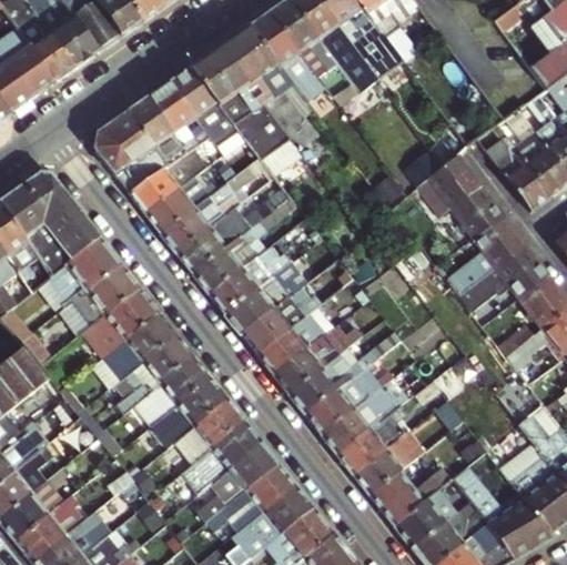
[(11,0),(2,6),(18,28),(56,82),(76,69),(27,0),(11,0)]
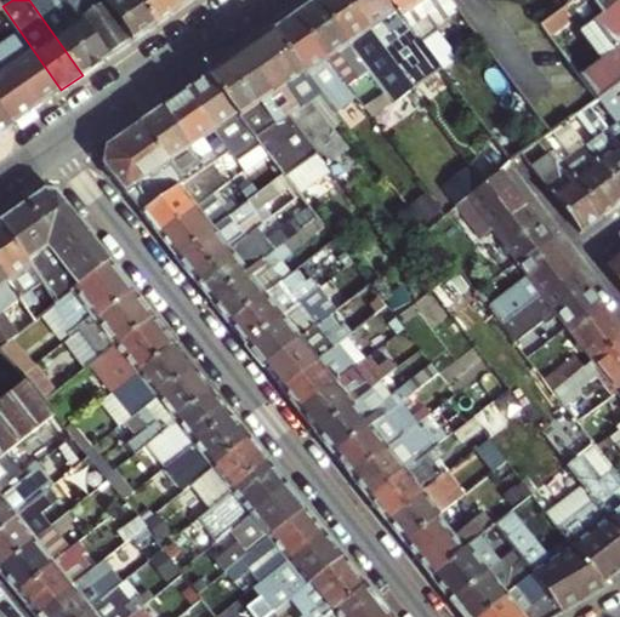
[(108,57),(67,0),(29,0),(83,75),(108,57)]
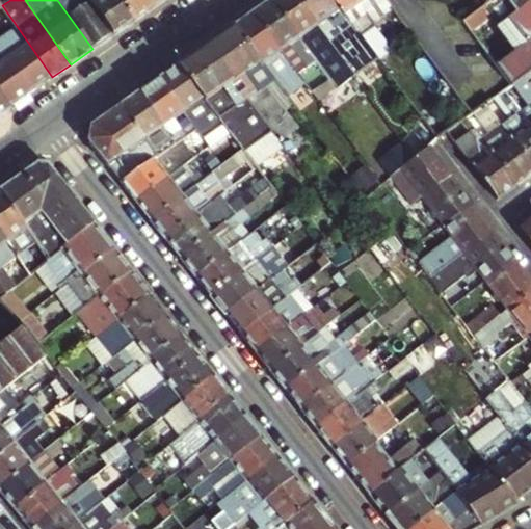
[(57,0),(93,49),(134,20),(120,0),(57,0)]
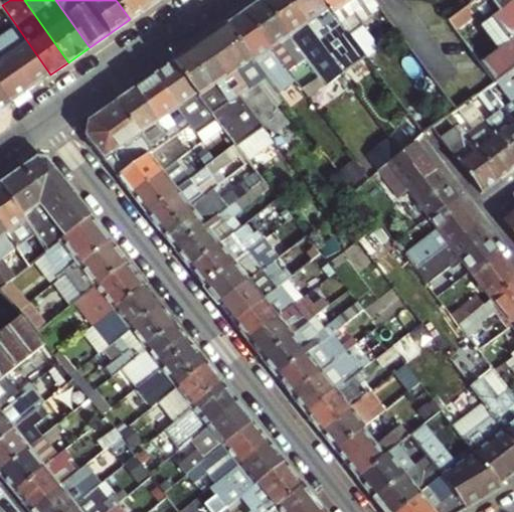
[(116,0),(130,19),(149,5),(145,0),(116,0)]
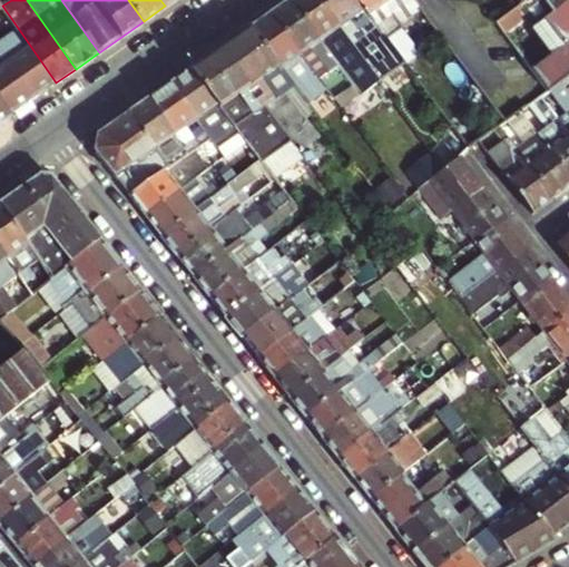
[(343,72),(319,40),(288,0),(270,13),(300,54),(307,47),(326,70),(334,80),(343,72)]
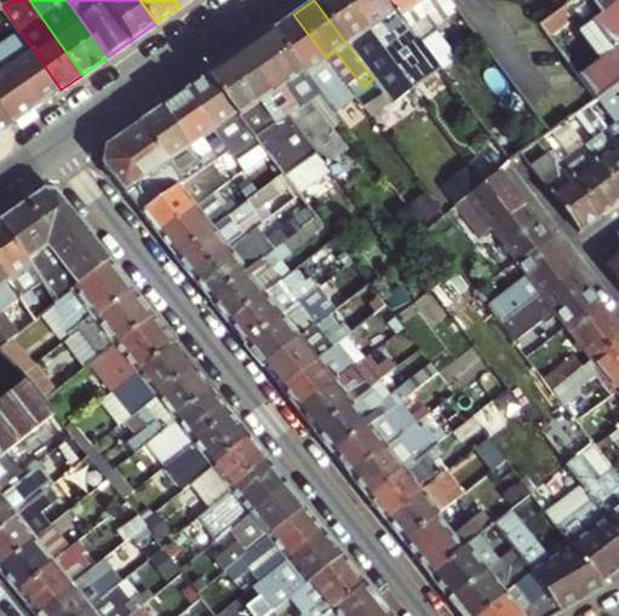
[(391,85),(403,75),(347,0),(314,0),(347,44),(355,38),(391,85)]
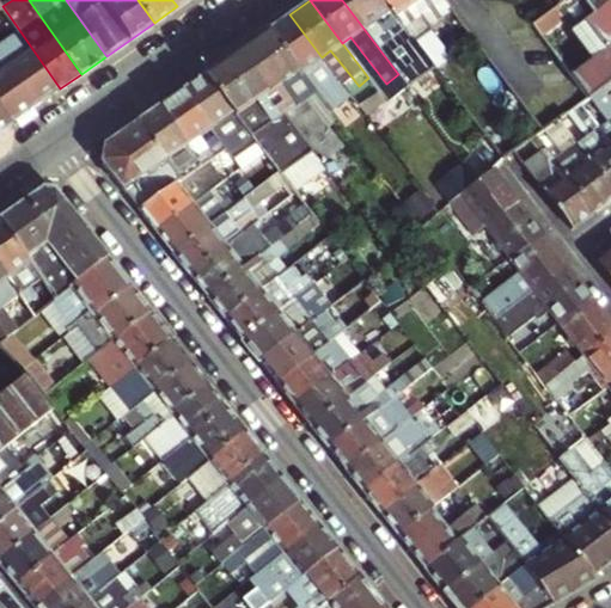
[(433,66),(383,0),(342,0),(398,74),(408,86),(433,66)]
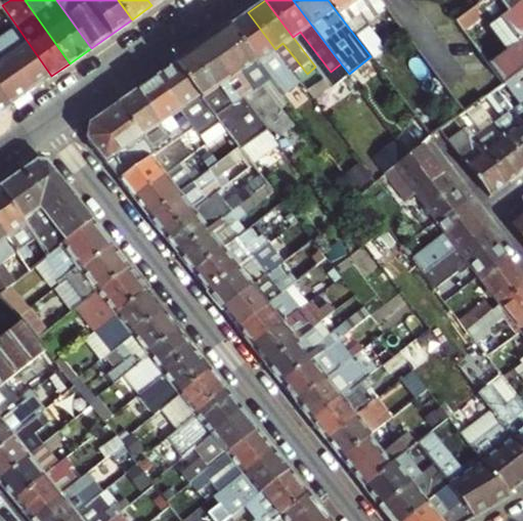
[(328,0),(371,56),(430,134),(438,127),(440,130),(445,126),(416,86),(418,85),(369,20),(388,6),(383,0),(328,0)]
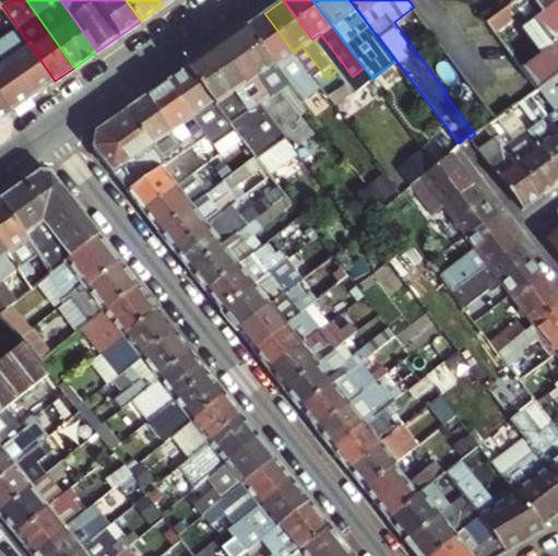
[(507,6),(521,25),(551,0),(514,0),(507,6)]
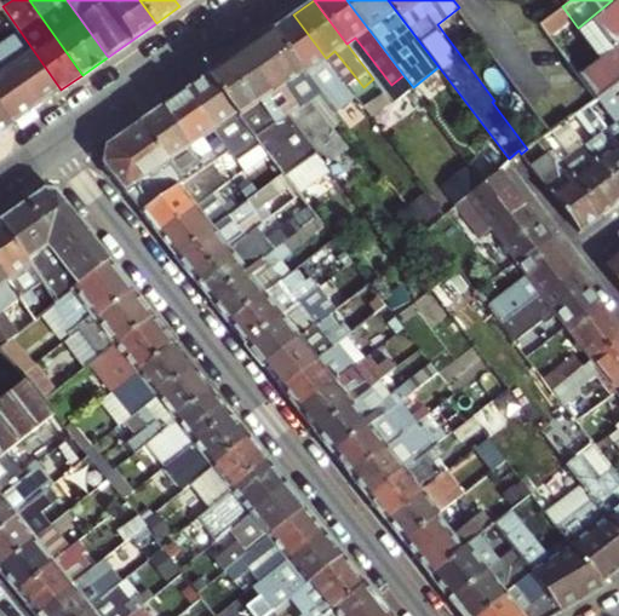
[(612,0),(578,28),(594,49),(599,56),(618,39),(618,0),(612,0)]
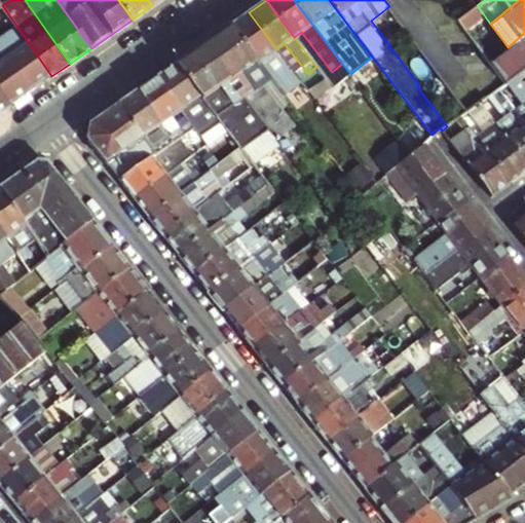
[(249,12),(230,25),(259,62),(266,55),(285,79),(288,83),(297,76),(293,71),(276,49),(249,12)]
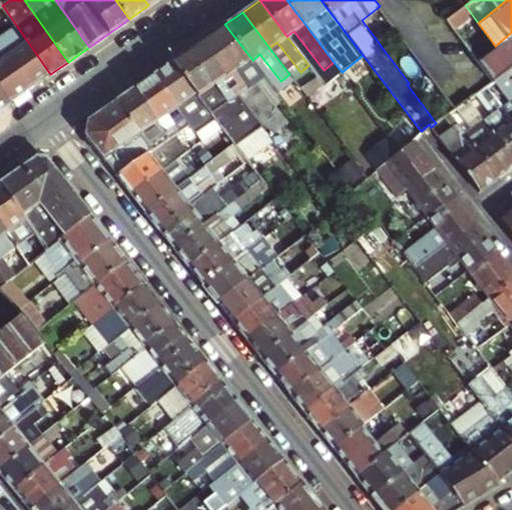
[(224,24),(197,44),(236,95),(260,124),(268,134),(286,120),(256,83),(265,76),(252,60),(224,24)]
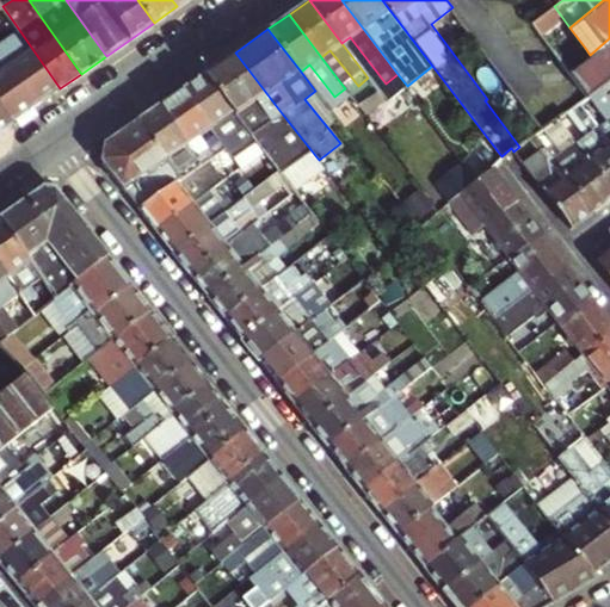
[(0,107),(11,123),(60,88),(19,30),(0,43),(0,107)]
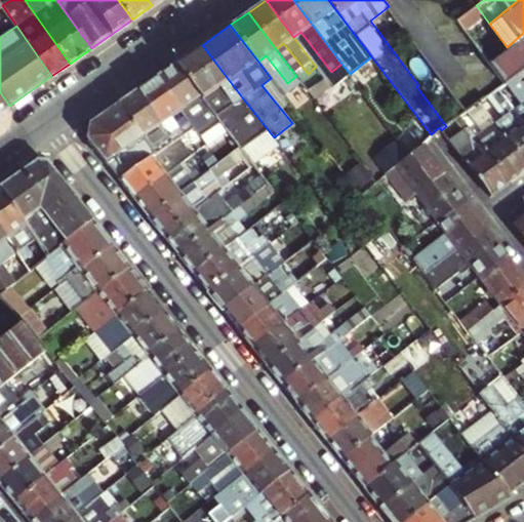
[(523,33),(507,47),(490,59),(506,81),(516,74),(523,67),(523,33)]
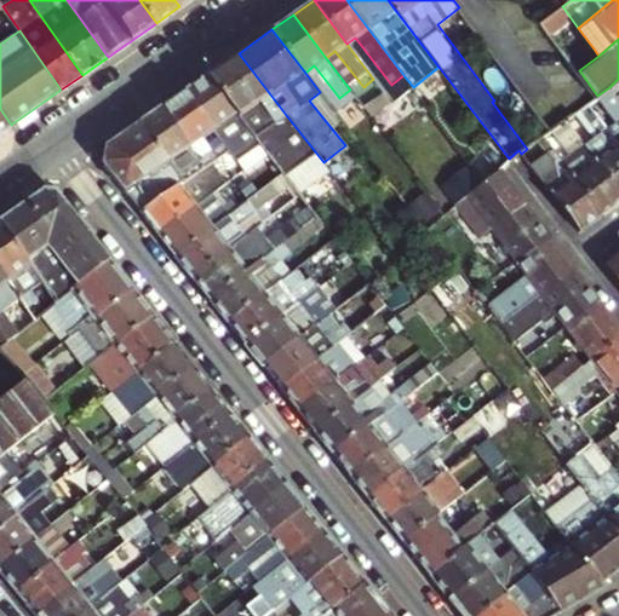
[(599,56),(594,49),(573,63),(579,70),(599,56)]
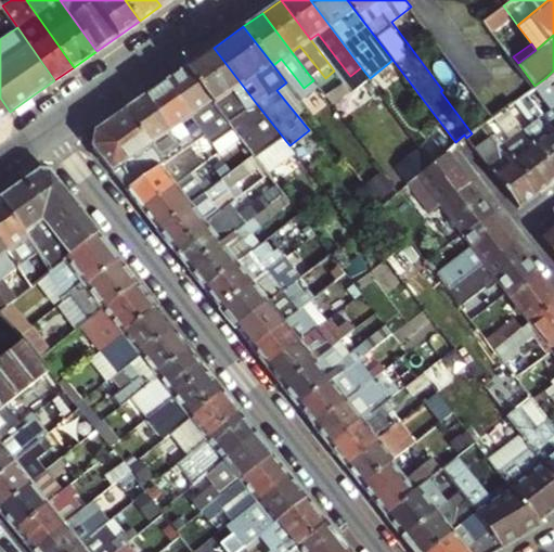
[(299,46),(292,52),(309,75),(318,68),(299,46)]
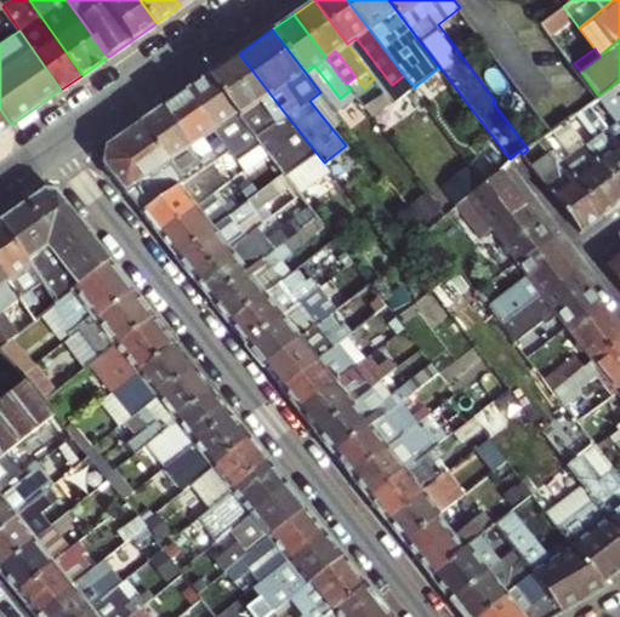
[(286,115),(239,53),(233,57),(280,120),(286,115)]
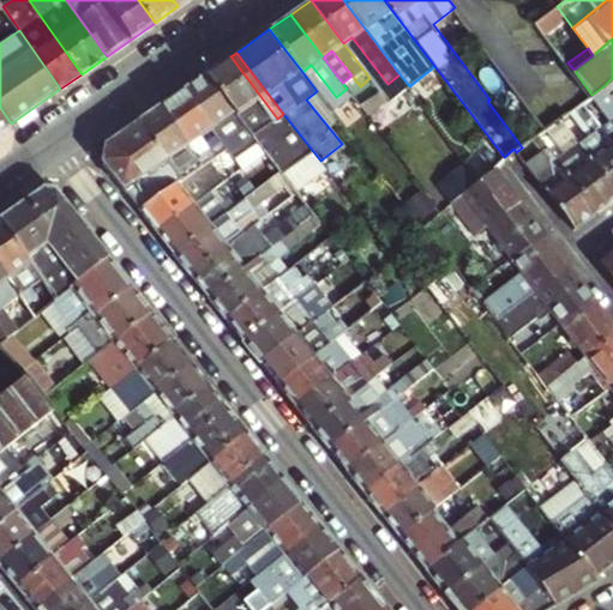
[(265,128),(277,119),(230,56),(204,74),(262,148),(278,169),(281,173),(293,163),(265,128)]
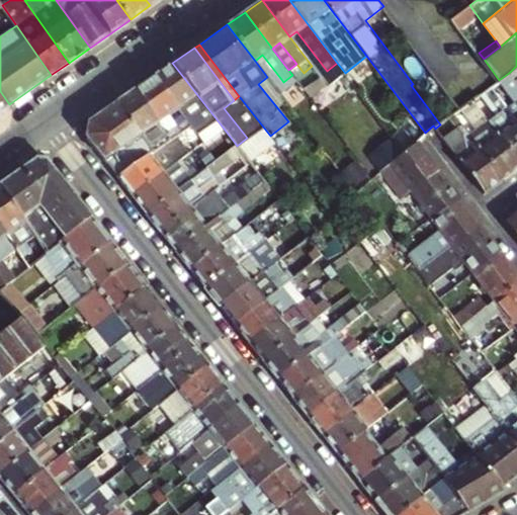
[(262,55),(255,61),(267,77),(272,84),(280,78),(262,55)]
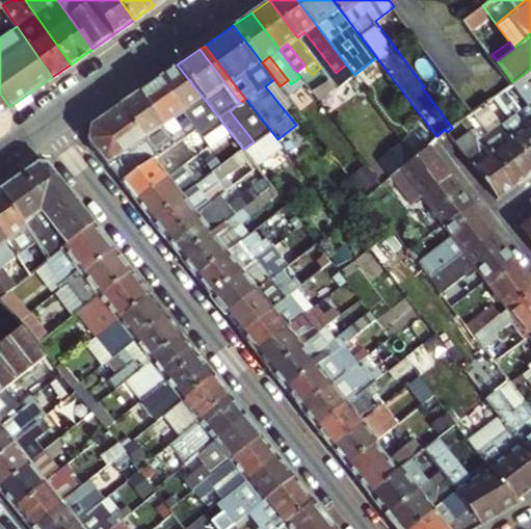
[(159,77),(178,102),(189,117),(193,123),(196,126),(211,116),(222,132),(227,128),(177,64),(159,77)]
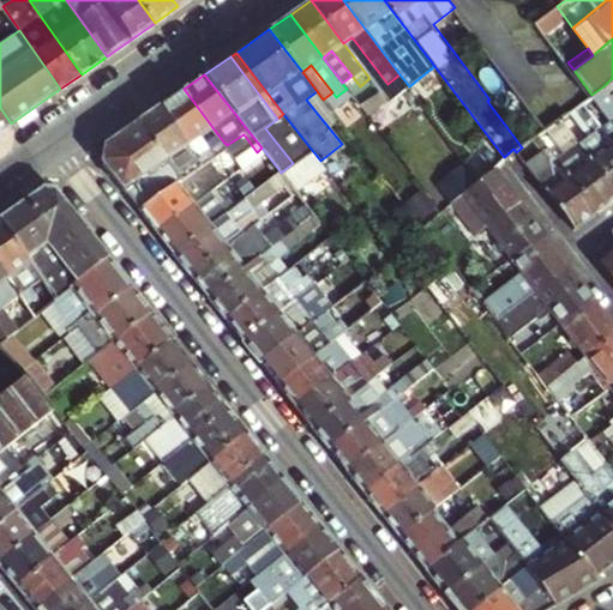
[(612,142),(612,100),(604,86),(592,95),(601,106),(592,113),(612,142)]
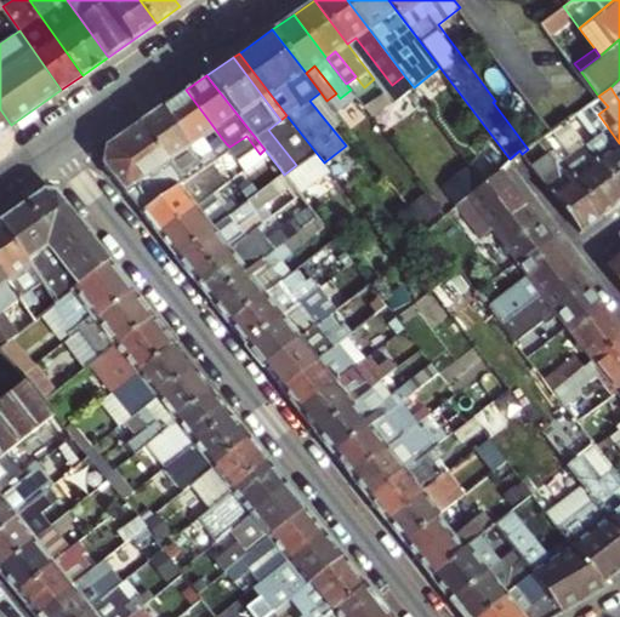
[(161,107),(203,160),(214,153),(226,143),(221,137),(210,144),(197,127),(208,119),(186,90),(161,107)]
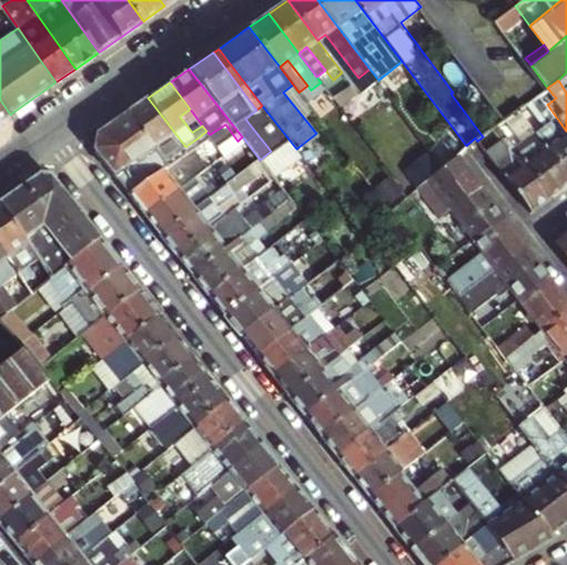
[(534,129),(566,173),(566,131),(547,104),(539,94),(533,99),(548,119),(534,129)]
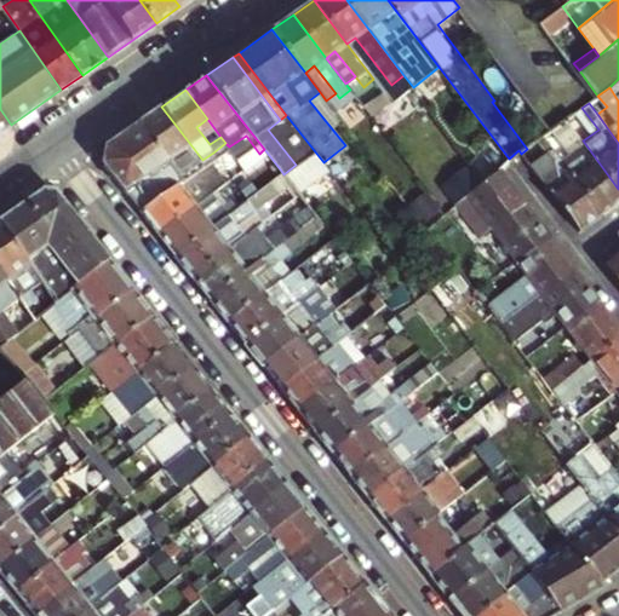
[(141,122),(183,176),(202,160),(161,107),(141,122)]
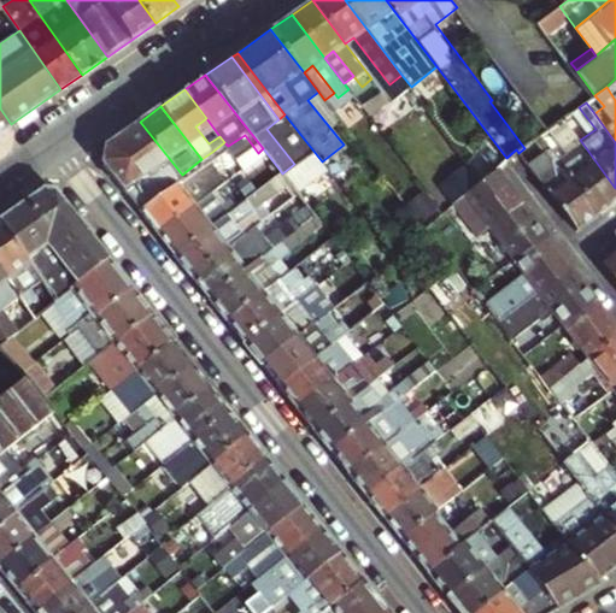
[(0,130),(11,124),(0,108),(0,130)]
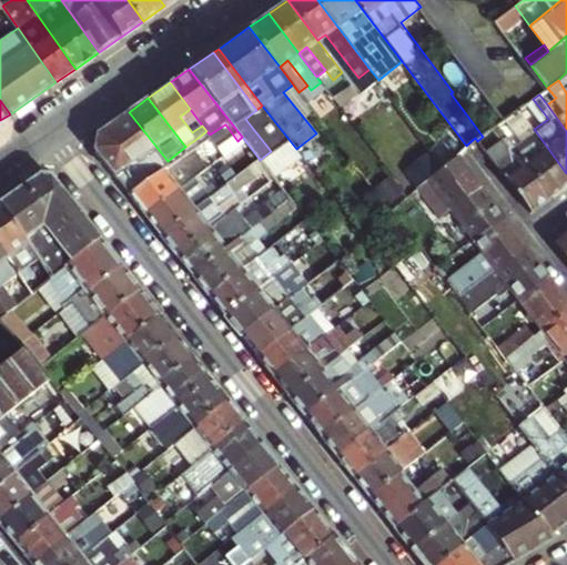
[(287,138),(262,106),(256,110),(245,119),(271,151),(287,138)]
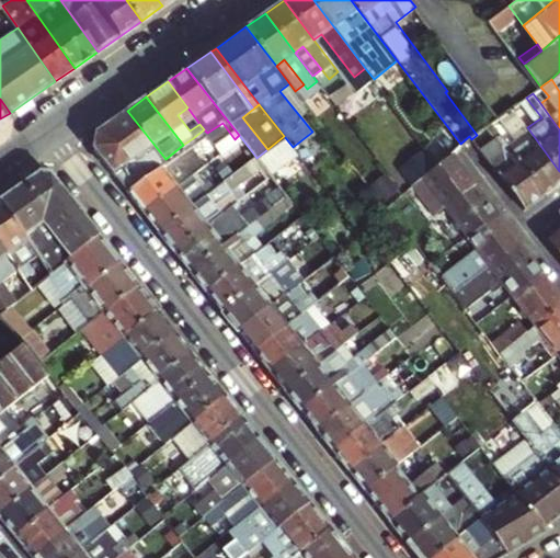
[(545,193),(559,181),(559,171),(527,127),(513,107),(505,113),(521,133),(506,143),(545,193)]
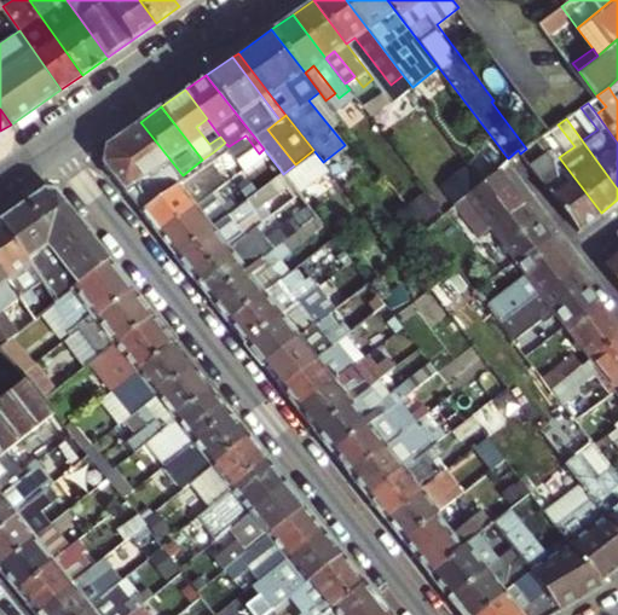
[(140,209),(183,175),(140,122),(107,145),(105,163),(117,181),(140,209)]
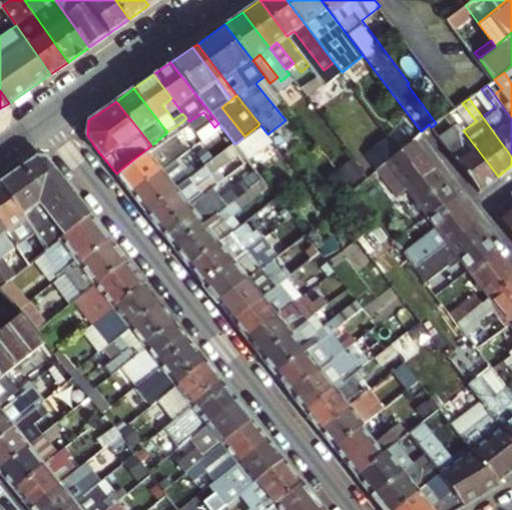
[(498,176),(463,130),(457,122),(438,136),(479,190),(498,176)]
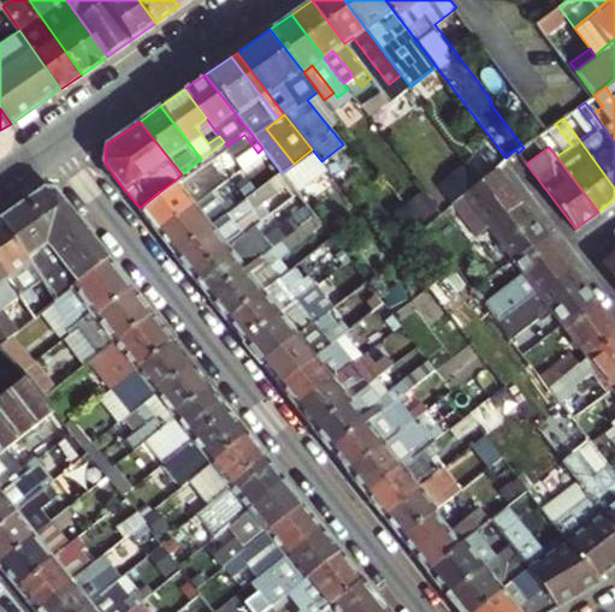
[(201,159),(182,174),(140,208),(158,232),(195,202),(211,189),(219,183),(213,177),(224,167),(212,152),(201,159)]
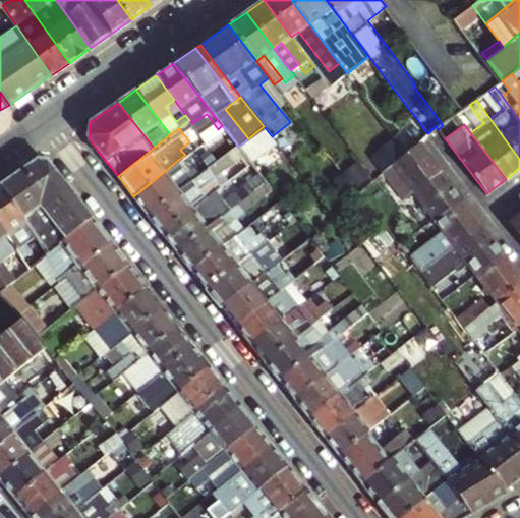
[(406,152),(382,171),(396,189),(370,209),(379,218),(391,209),(440,171),(418,142),(406,152)]
